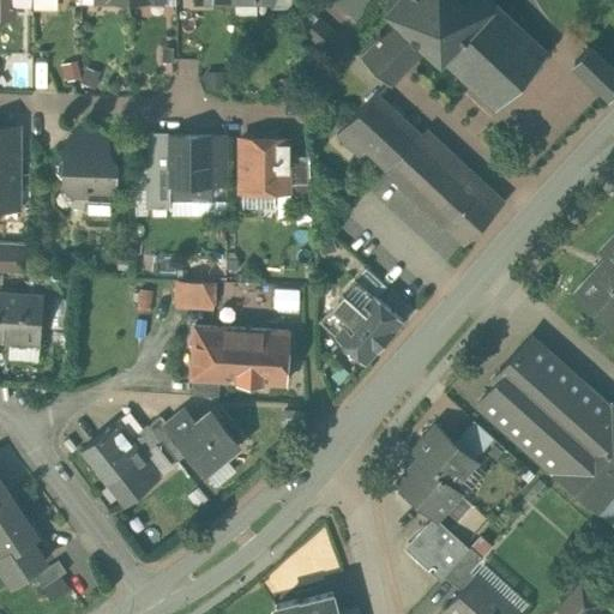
[(547,52),(491,0),(390,0),(387,4),(399,16),(397,17),(396,16),(393,18),(395,19),(362,55),(391,82),(428,42),(497,106),(547,52)]
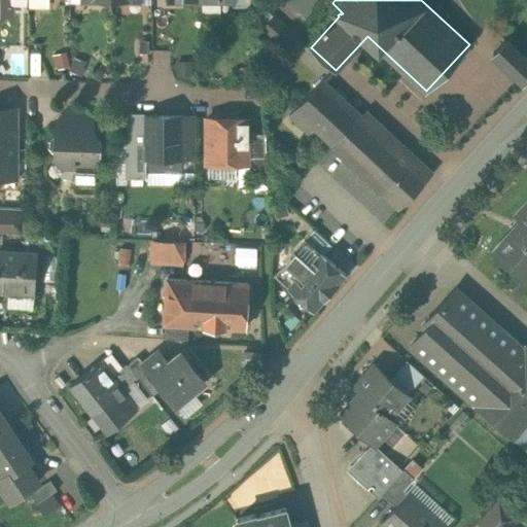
[(292,33),(273,15),(261,27),(281,45),(292,33)]
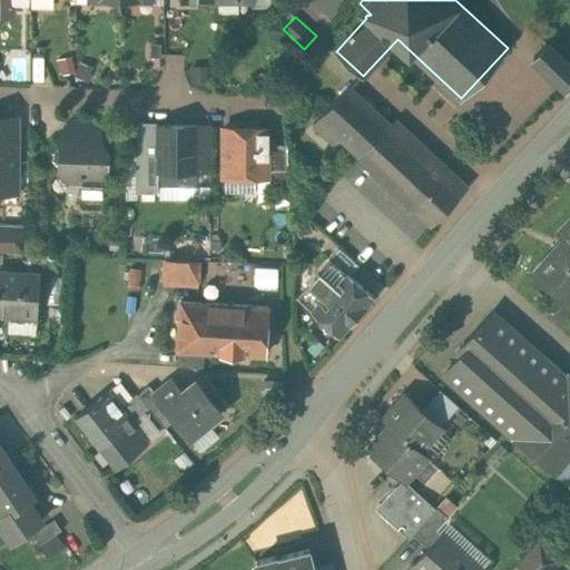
[(569,80),(569,65),(546,42),(530,60),(561,90),(569,80)]
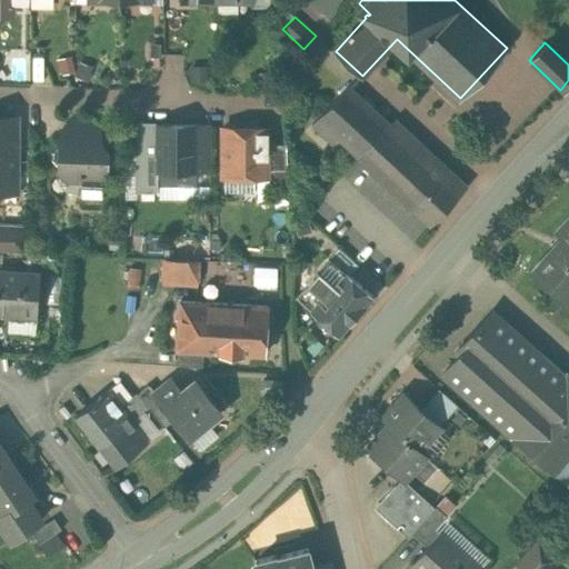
[(390,122),(349,85),(311,123),(332,142),(338,137),(358,157),(390,122)]
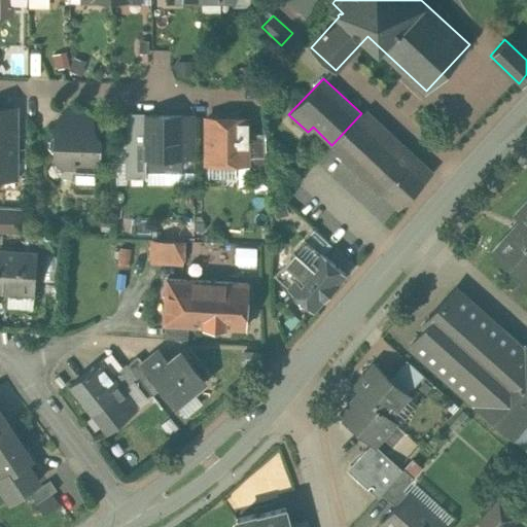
[(13,109),(0,109),(0,175),(14,176),(14,138),(9,134),(13,129),(13,109)]
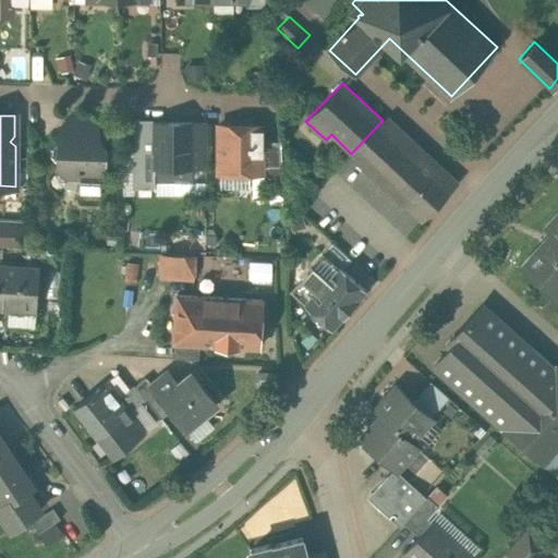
[(426,154),(386,117),(383,120),(422,158),(426,154)]
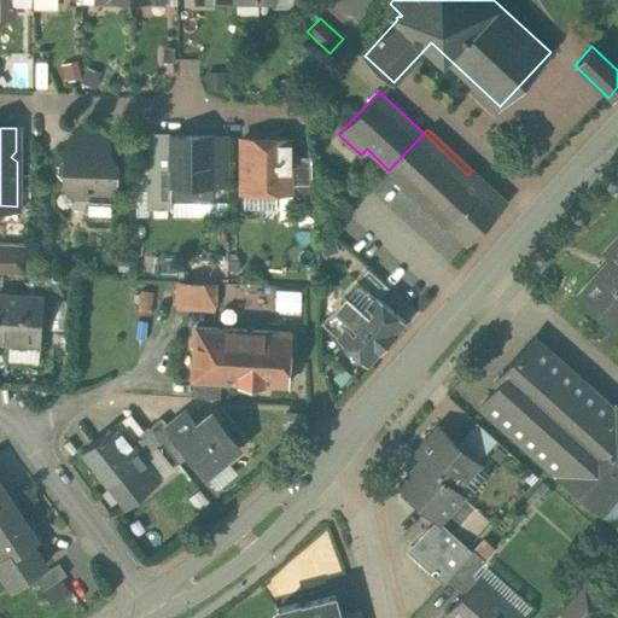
[(98,135),(73,132),(66,145),(64,184),(69,188),(85,190),(89,194),(111,194),(112,169),(114,169),(117,165),(109,157),(108,157),(108,143),(98,135)]
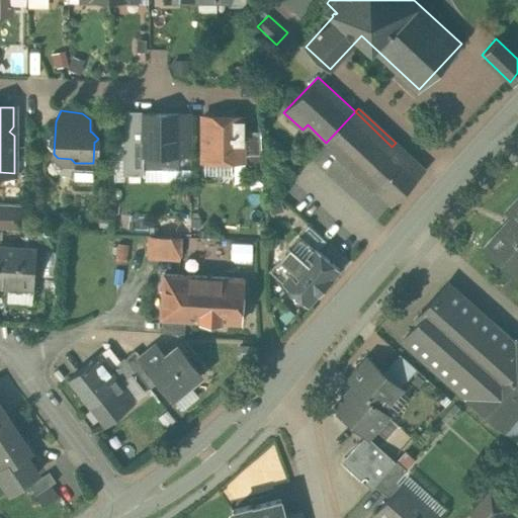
[(392,147),(355,111),(326,143),(393,204),(421,174),(392,147)]
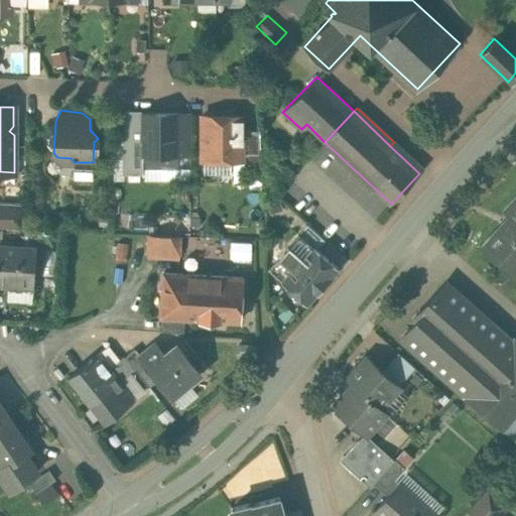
[(176,114),(143,114),(143,153),(161,153),(176,153),(177,118),(176,114)]
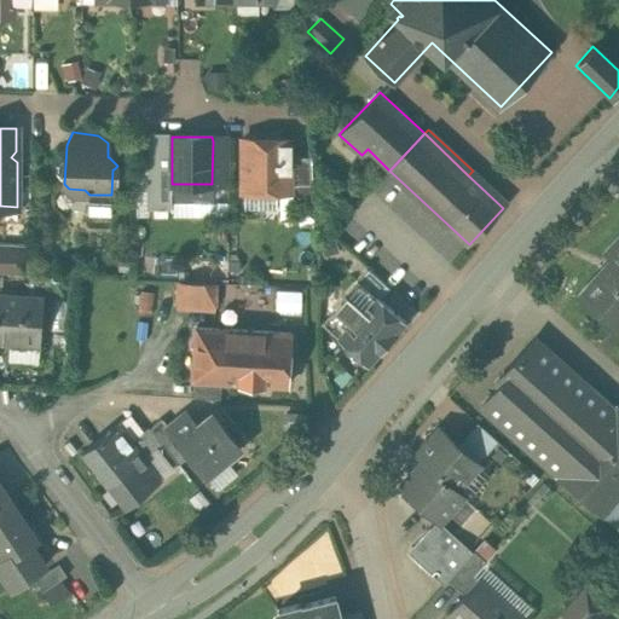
[(290,138),(243,138),(243,192),(244,192),(277,192),(290,192),(290,184),(290,156),(290,138)]
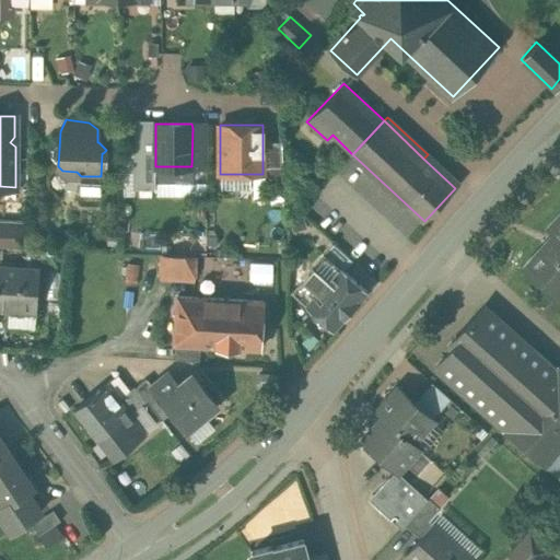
[(207,128),(193,128),(191,166),(207,166),(207,128)]
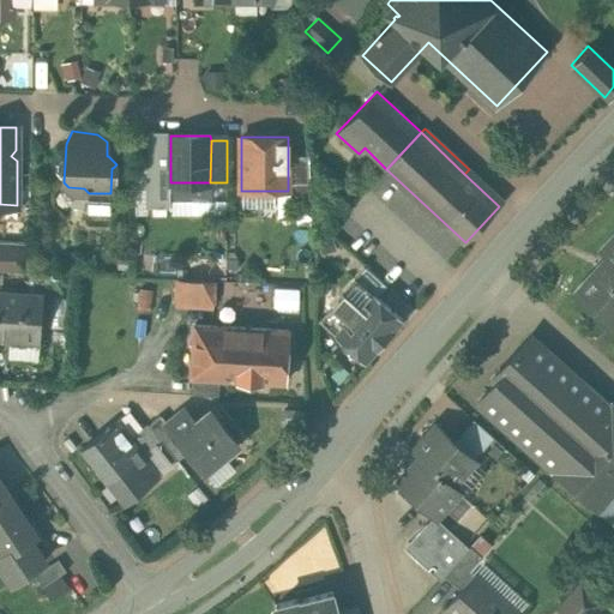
[(308,155),(288,155),(288,182),(311,182),(308,155)]
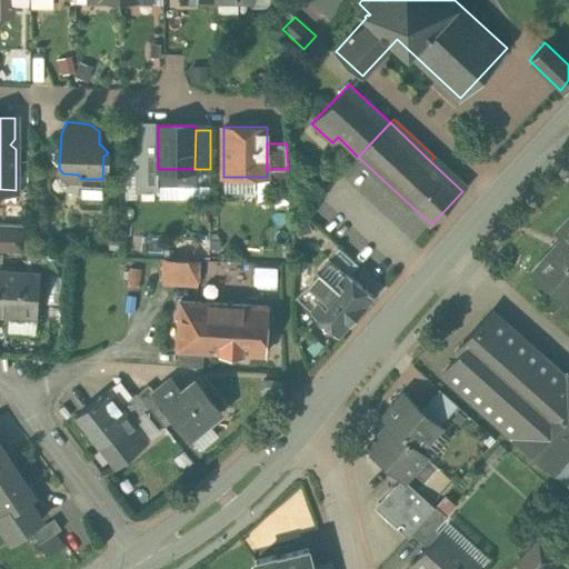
[(467,187),(435,157),(430,161),(462,191),(467,187)]
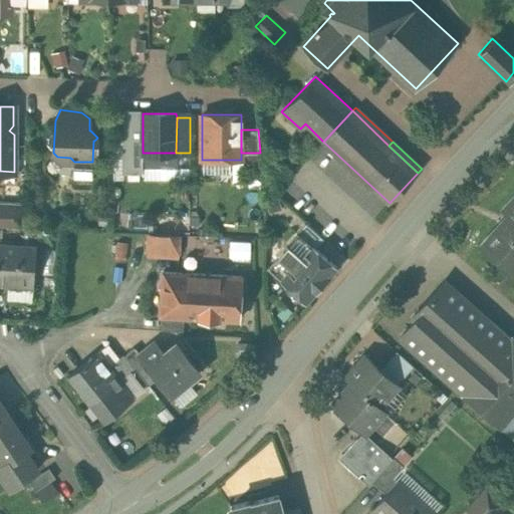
[(176,153),(161,153),(161,162),(164,165),(176,165),(176,153)]
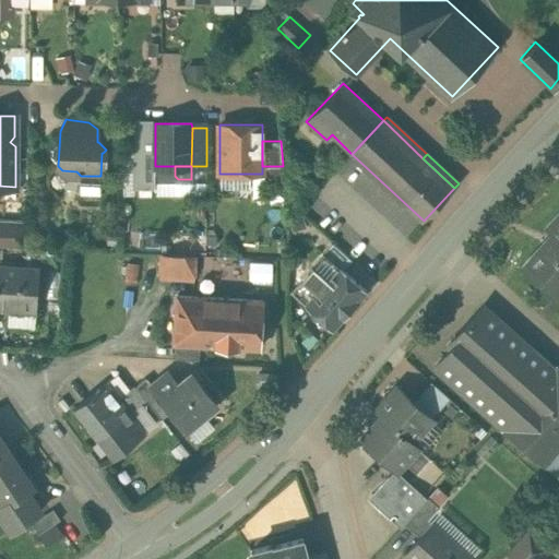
[(250,174),(221,174),(221,188),(250,188),(250,174)]
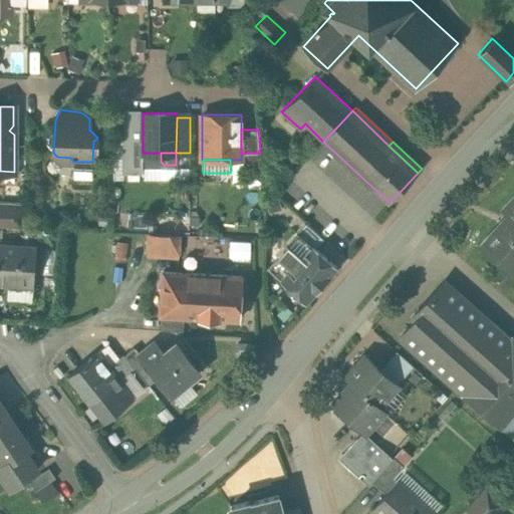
[(92,162),(74,162),(73,178),(92,179),(92,162)]
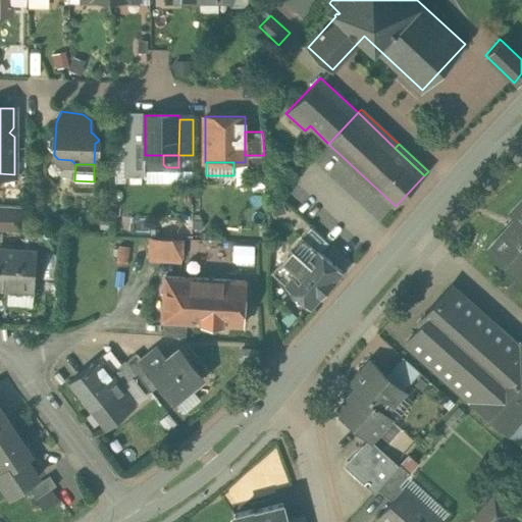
[(521,200),(510,214),(517,220),(490,250),(521,277),(521,275),(520,274),(521,271),(521,200)]
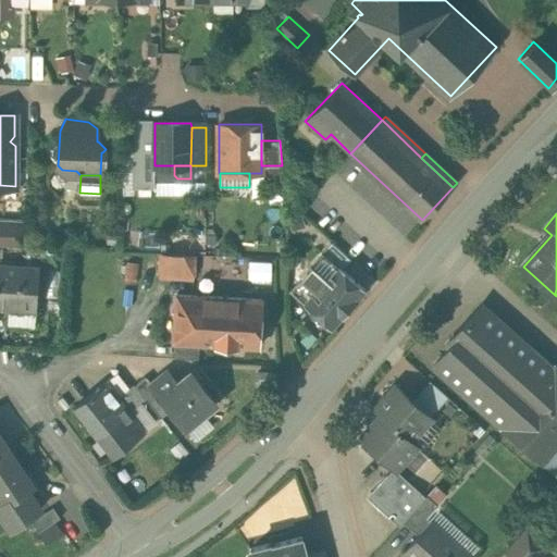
[(26,220),(0,219),(0,245),(25,246),(26,220)]
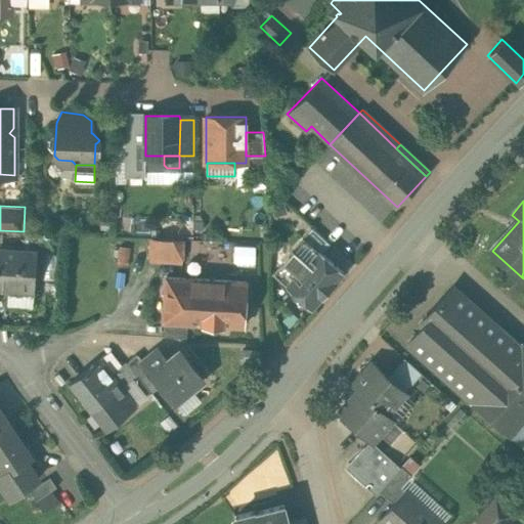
[(312,227),(304,236),(318,250),(321,253),(330,244),(312,227)]
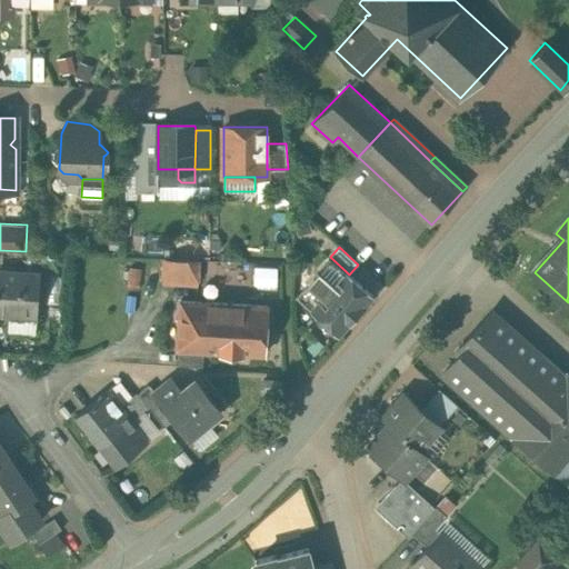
[(330,257),(295,296),(310,309),(346,271),(330,257)]
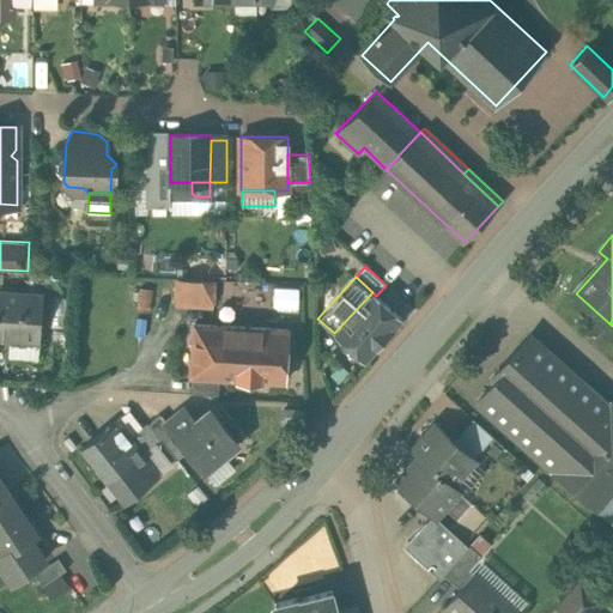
[(213,280),(176,278),(175,299),(193,301),(212,301),(211,305),(212,305),(213,280)]
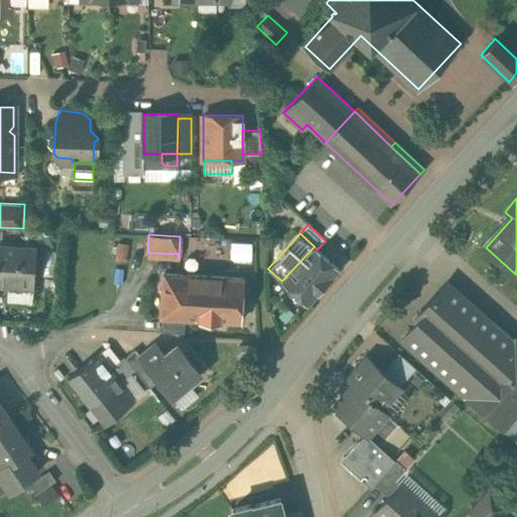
[(233,241),(232,256),(253,256),(253,242),(233,241)]
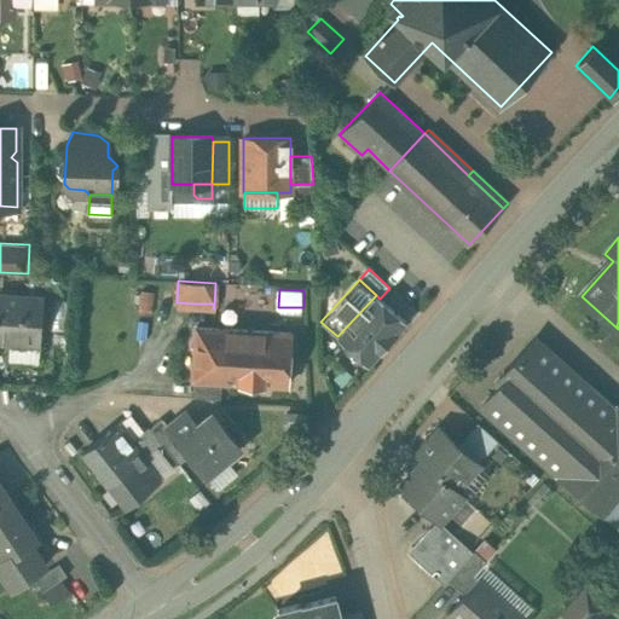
[(0,294),(0,339),(12,340),(13,335),(38,337),(38,342),(40,342),(44,298),(0,294)]
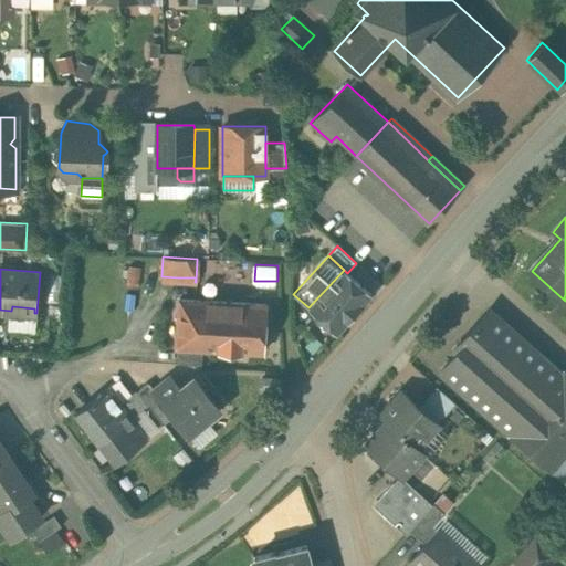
[(344,270),(308,307),(337,333),(371,295),(347,273),(344,270)]
